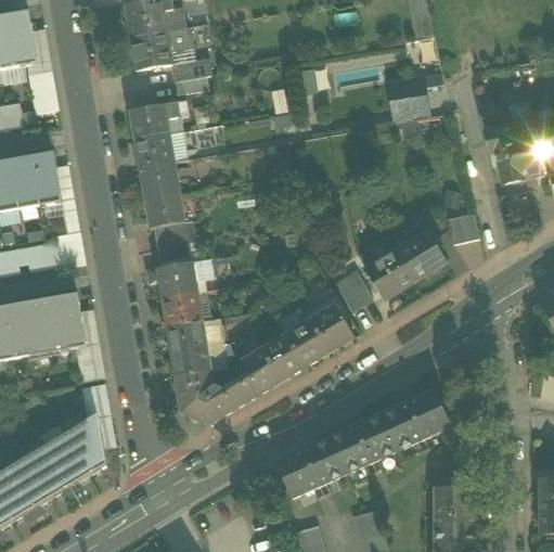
[(129,38),(167,31),(162,0),(154,0),(124,5),(129,38)]
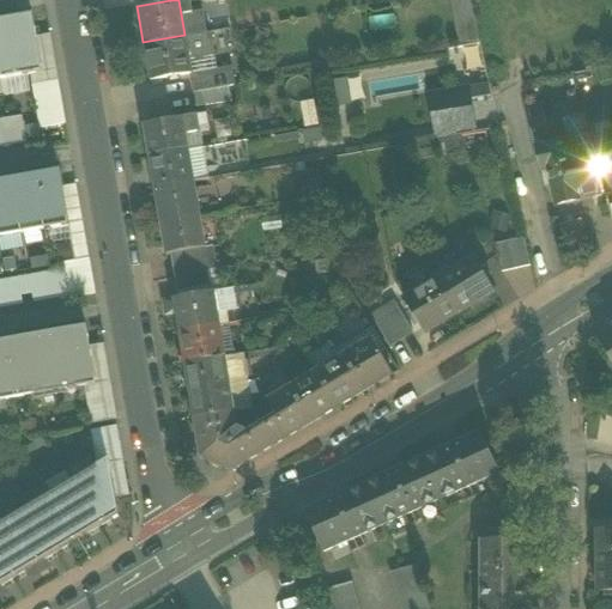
[(179,0),(185,35),(206,31),(201,10),(192,11),(189,0),(179,0)]
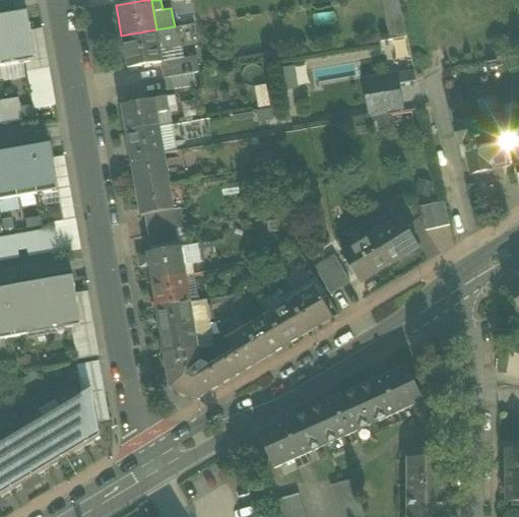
[(379,0),(387,38),(405,35),(400,14),(397,0),(379,0)]
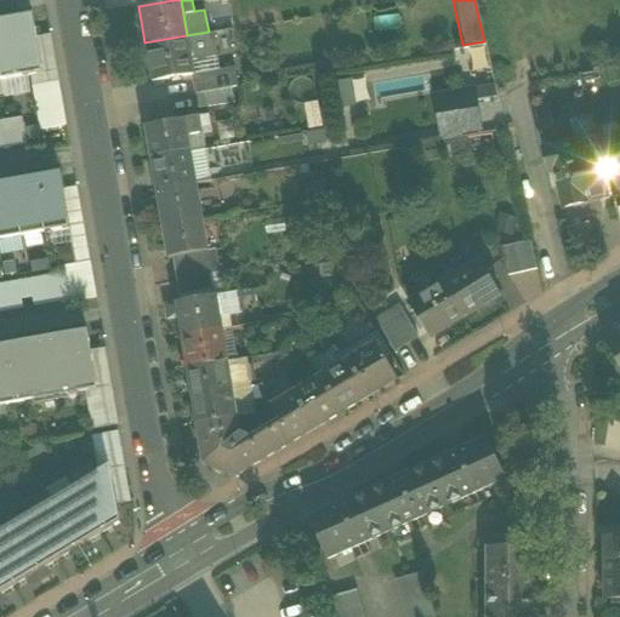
[(22,74),(29,73),(23,38),(35,35),(32,16),(30,16),(30,13),(18,16),(18,18),(0,21),(0,78),(22,74)]
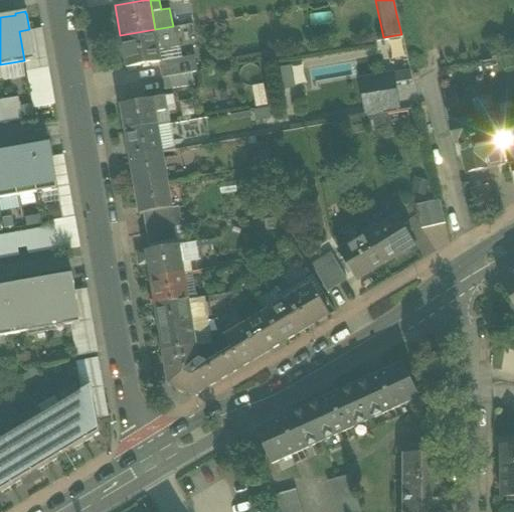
[(173,26),(155,29),(158,48),(177,45),(174,26),(173,26)]
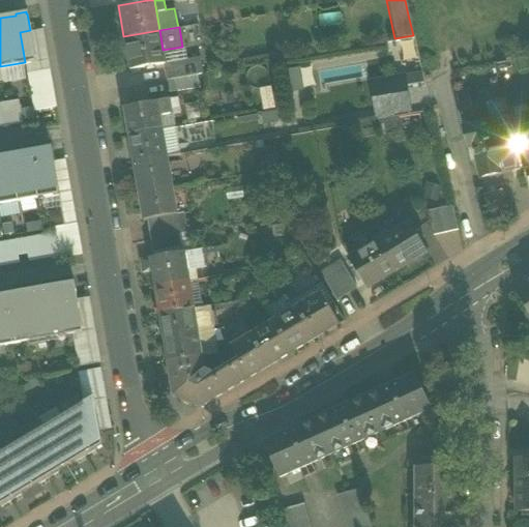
[(42,28),(30,30),(35,61),(25,62),(26,71),(50,67),(42,28)]
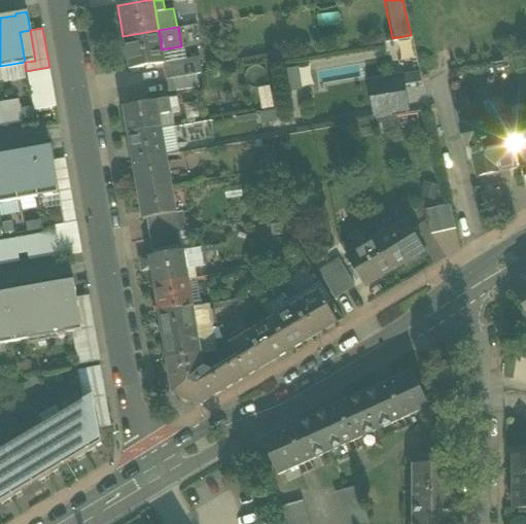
[(35,61),(30,30),(20,32),(25,62),(35,61)]
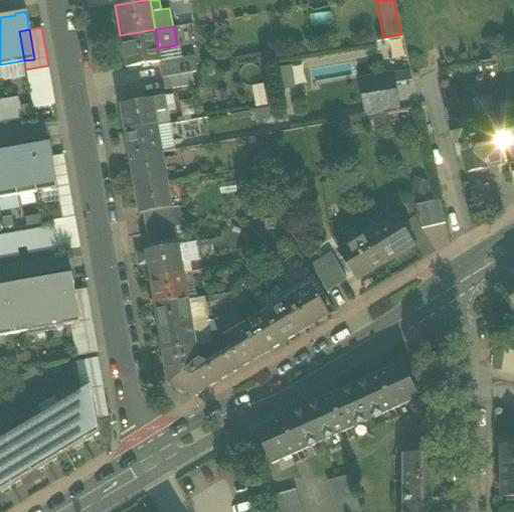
[(161,59),(158,48),(155,29),(120,35),(126,66),(160,60),(161,59)]
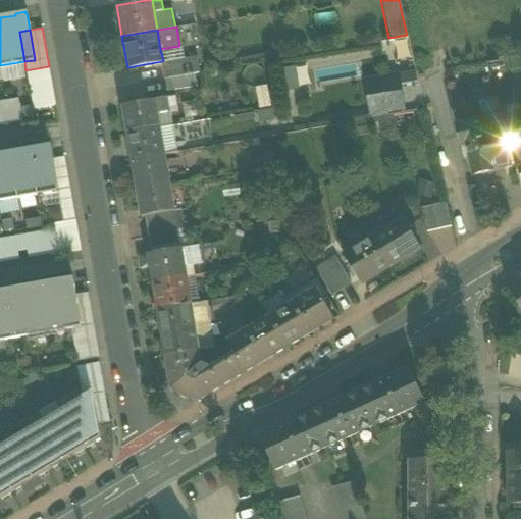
[(181,57),(179,46),(160,49),(163,60),(181,57)]
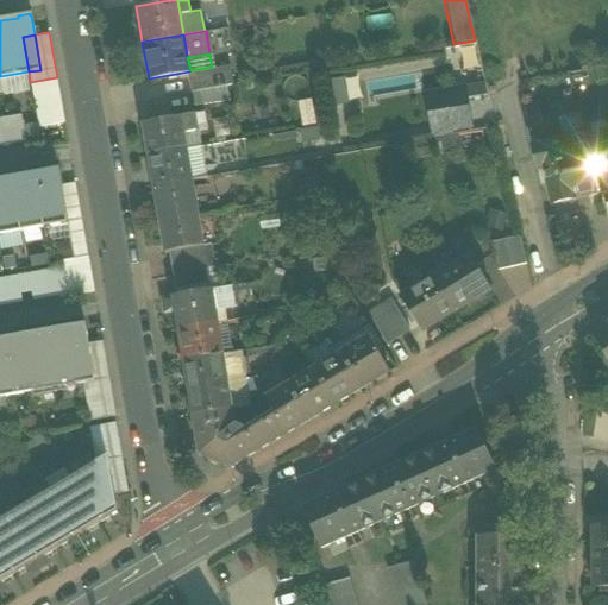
[(189,71),(192,89),(225,83),(232,82),(229,64),(212,67),(190,70),(189,71)]
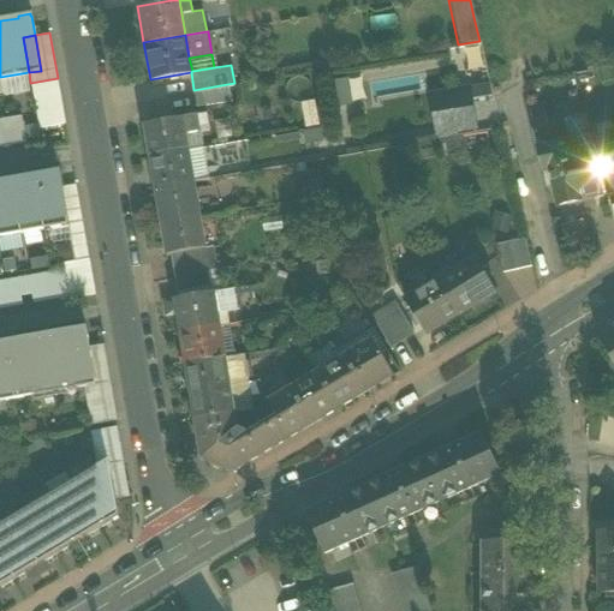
[(30,83),(34,99),(60,94),(58,78),(30,83)]
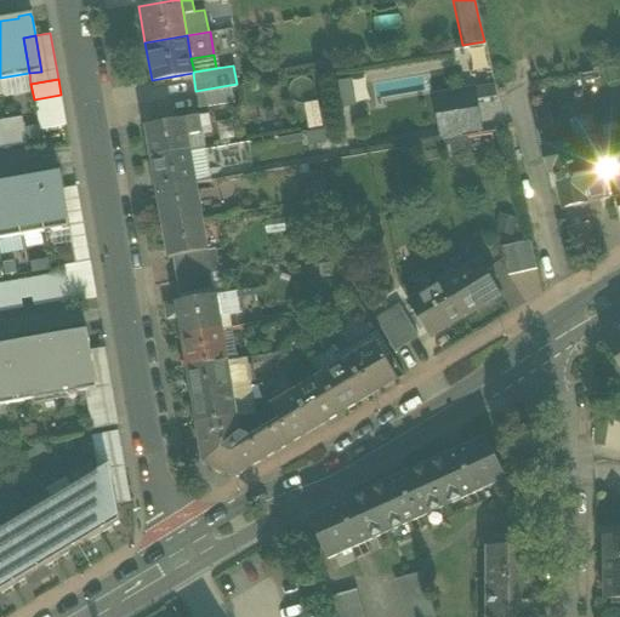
[(472,84),(432,90),(441,133),(479,127),(472,84)]
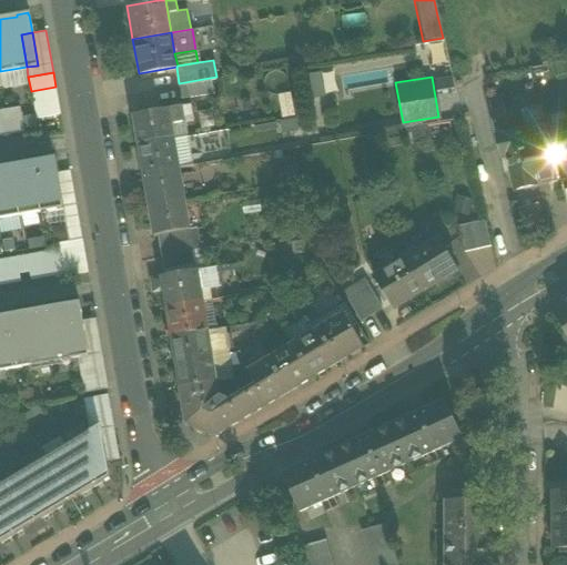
[(210,78),(179,83),(181,98),(211,92),(210,78)]
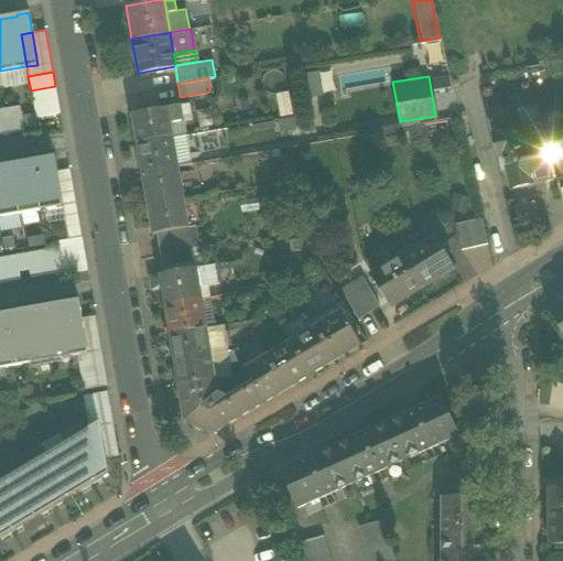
[(31,90),(33,103),(57,99),(55,86),(31,90)]
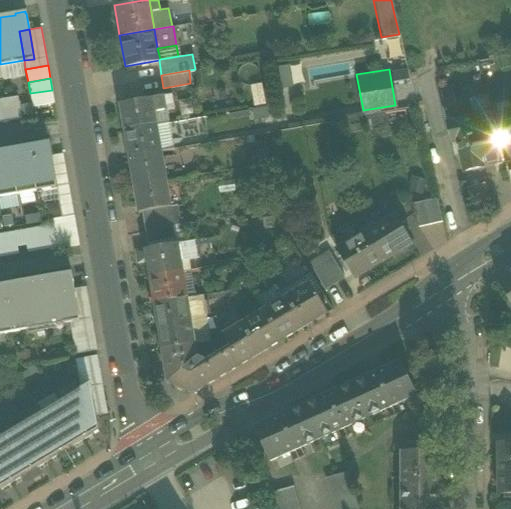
[(54,102),(52,90),(30,93),(32,106),(54,102)]
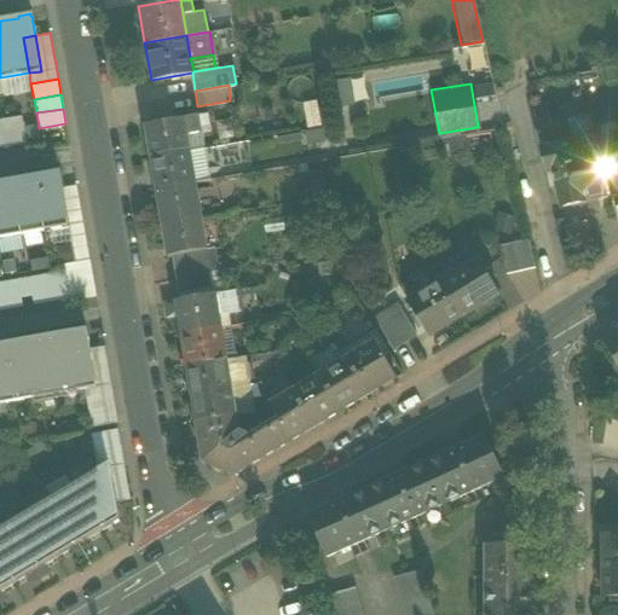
[(208,112),(198,114),(201,131),(201,133),(212,131),(208,112)]
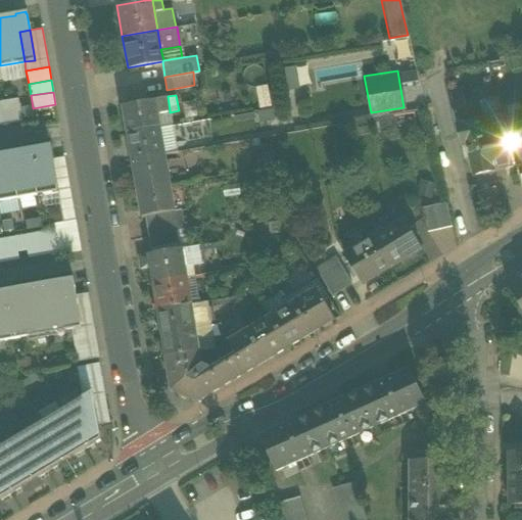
[(155,99),(157,113),(170,110),(168,96),(155,99)]
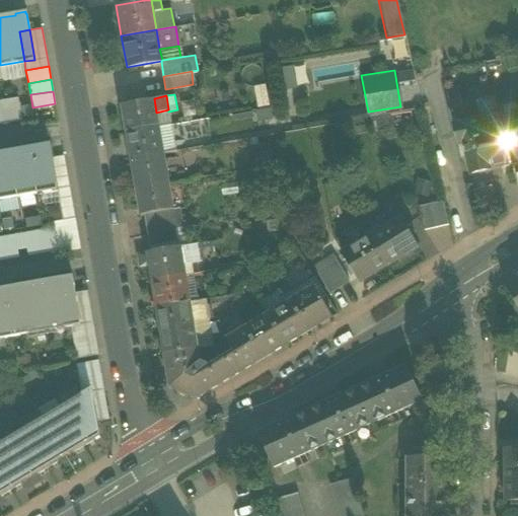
[(17,98),(0,100),(0,118),(1,124),(21,120),(17,98)]
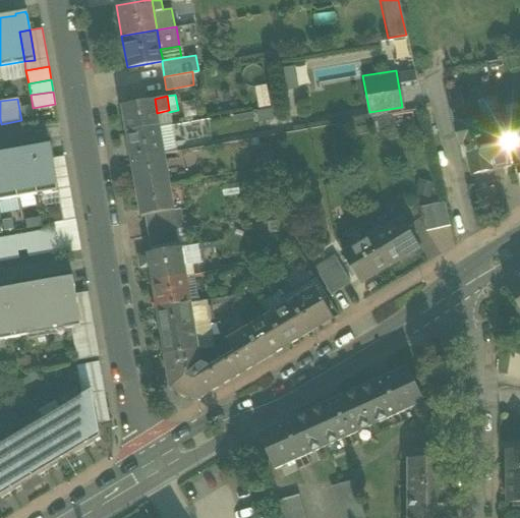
[(126,131),(159,125),(157,113),(155,99),(121,104),(126,131)]
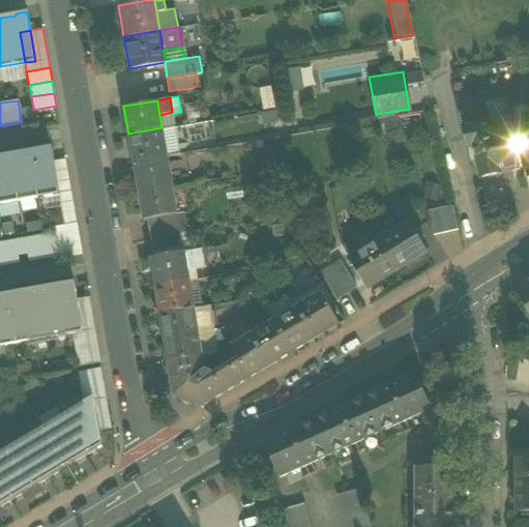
[(528,118),(526,107),(508,111),(521,166),(522,167),(528,164),(528,118)]
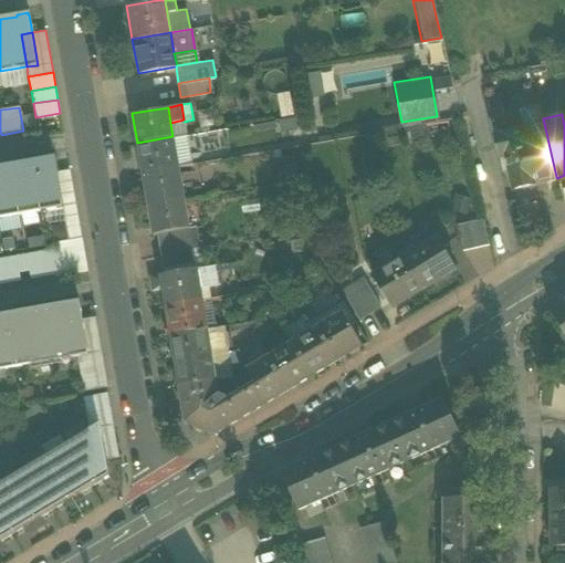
[(533,183),(556,177),(543,118),(526,122),(527,128),(494,136),(501,163),(506,162),(513,188),(533,184),(533,183)]
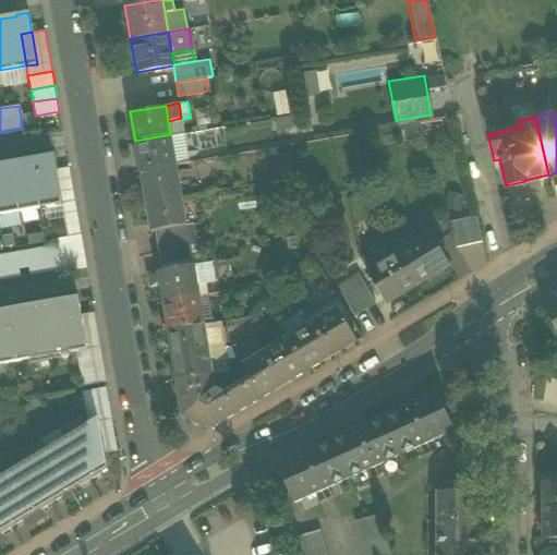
[(181,120),(181,118),(168,121),(170,134),(183,132),(181,120)]
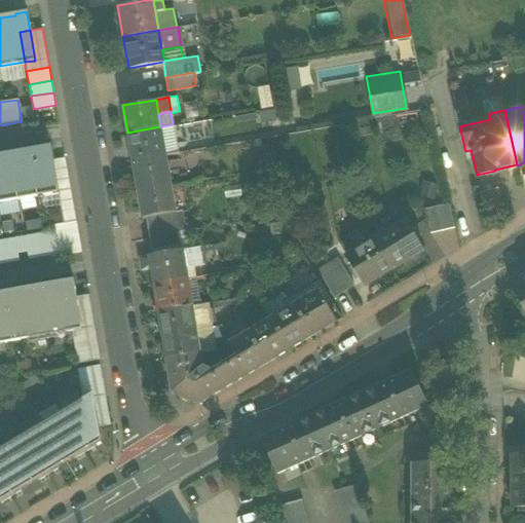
[(374,118),(377,131),(397,127),(395,114),(374,118)]
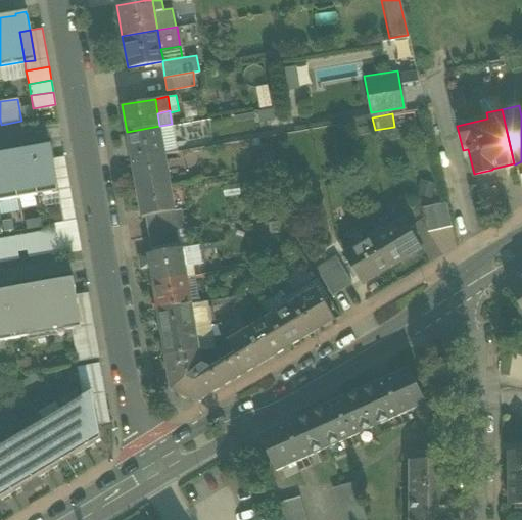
[(194,130),(192,121),(180,123),(182,132),(194,130)]
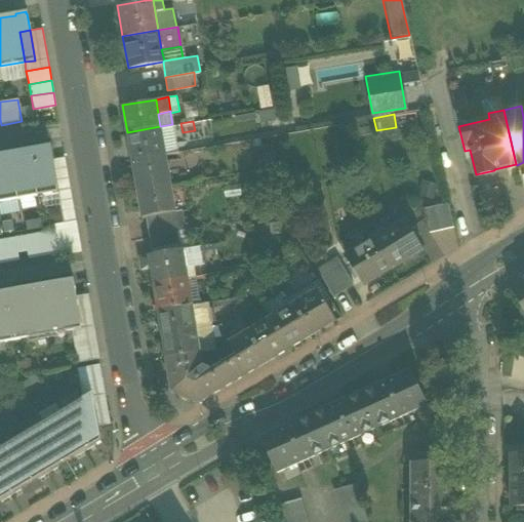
[(127,132),(131,160),(165,154),(177,152),(172,124),(160,126),(127,132)]
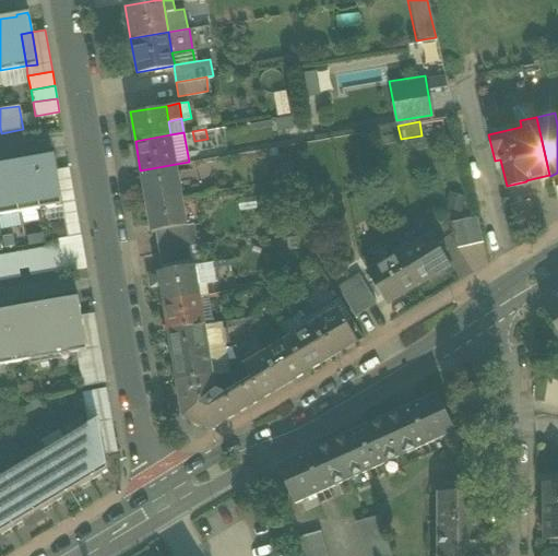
[(32,160),(38,199),(60,196),(54,156),(32,160)]
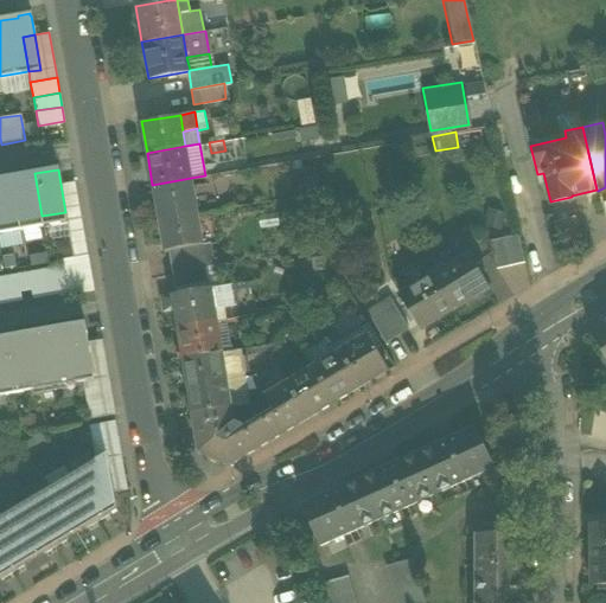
[(11,178),(19,219),(42,216),(34,173),(11,178)]
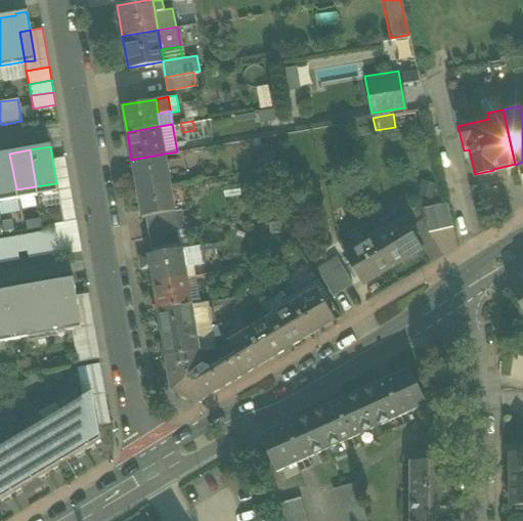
[(0,192),(16,189),(9,154),(0,155),(0,192)]
